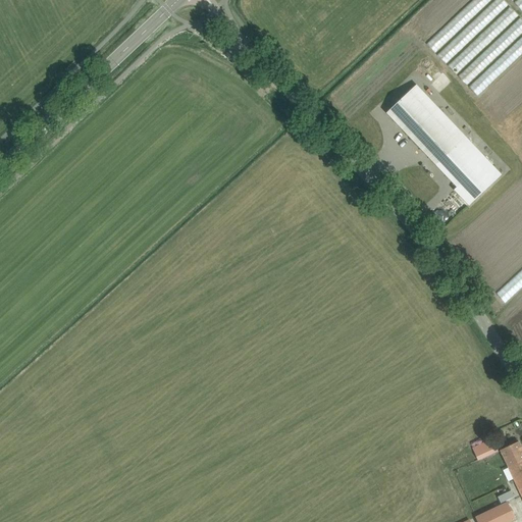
[(472,0),(426,43),(434,52),(491,0),(472,0)]
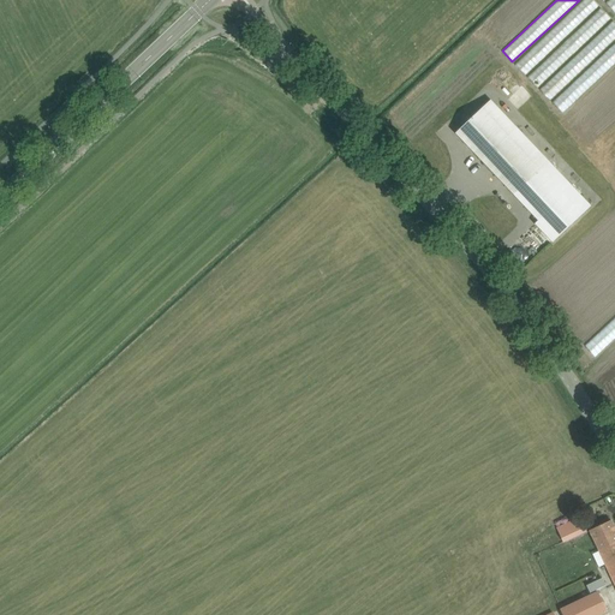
[(595,0),(583,0),(514,65),(525,76),(526,76),(538,88),(549,100),(614,37),(614,19),(613,18),(595,0)]
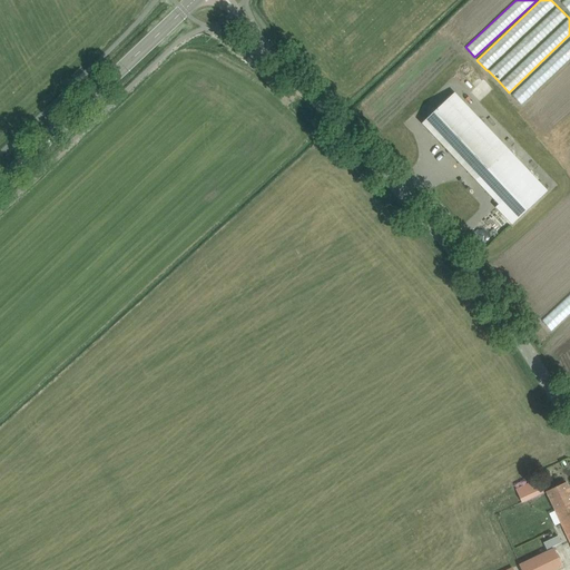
[(569,0),(559,0),(561,1),(569,10),(569,0)]
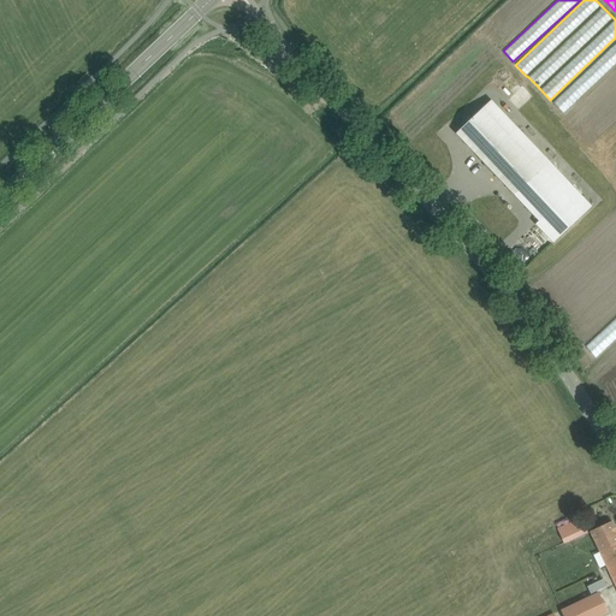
[(563,113),(615,63),(615,42),(552,102),(563,113)]
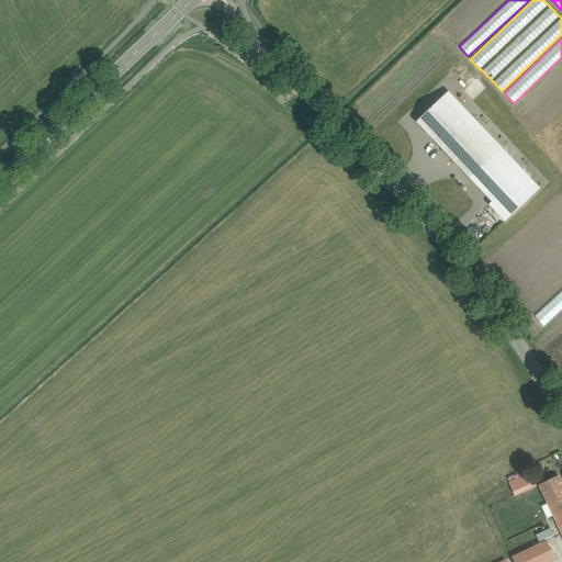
[(463,108),(448,91),(416,122),(470,178),(497,153),(459,112),(463,108)]
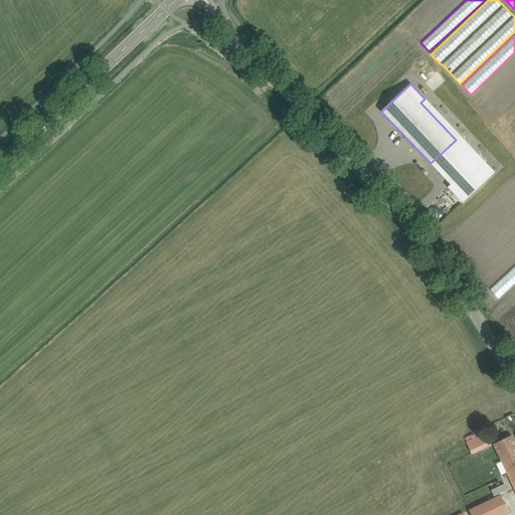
[(456,140),(431,163),(451,184),(448,187),(463,202),(494,172),(460,136),(456,140)]
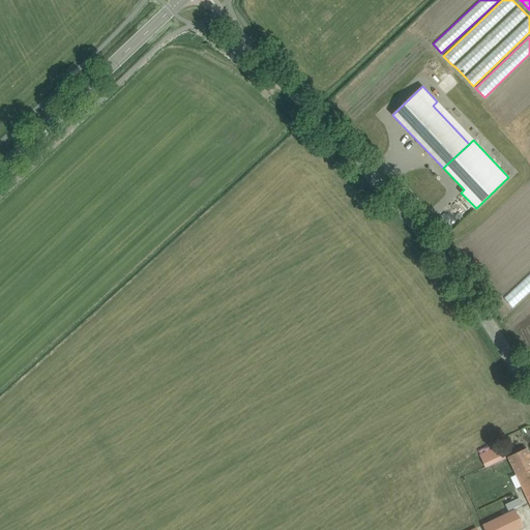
[(480,454),(486,467),(506,459),(500,445),(480,454)]
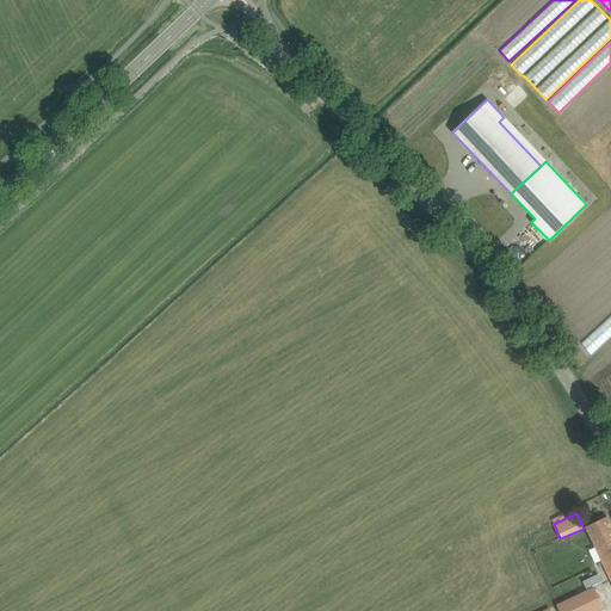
[(610,524),(608,517),(586,528),(603,563),(610,559),(610,524)]
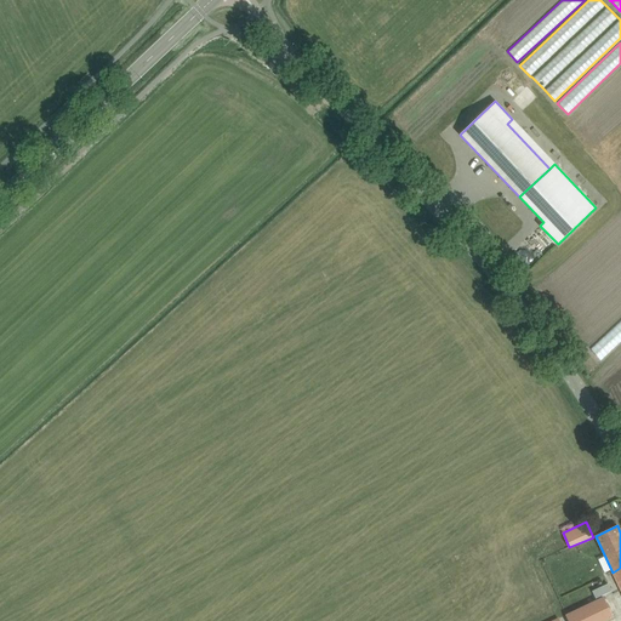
[(600,588),(604,594),(611,591),(608,584),(600,588)]
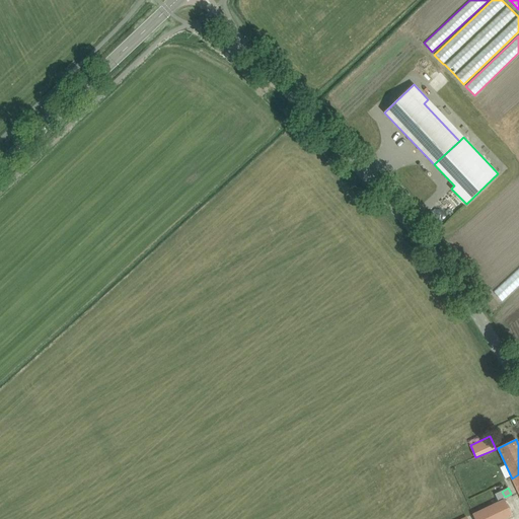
[(504,500),(472,515),(473,518),(508,518),(512,517),(512,516),(510,513),(504,500)]
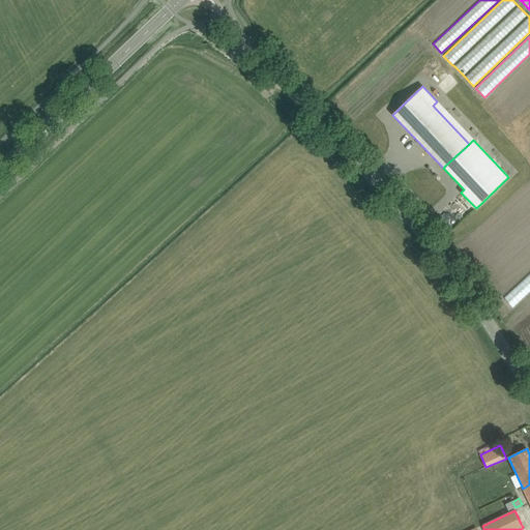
All buildings are outlined.
